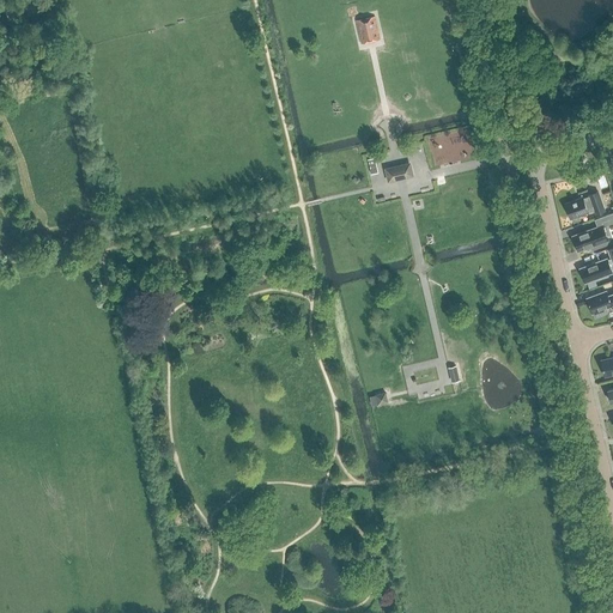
[(375,17),(356,22),(360,44),(380,40),(375,17)]
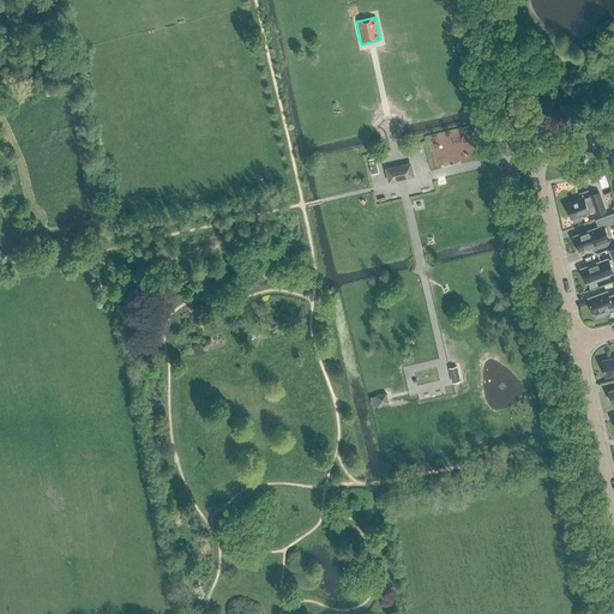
[(404,166),(386,170),(389,181),(407,178),(411,170),(404,166)]
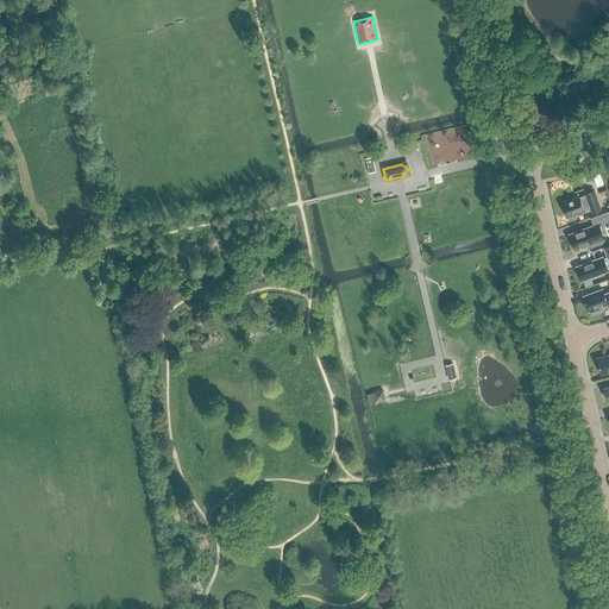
[(578,196),(562,202),(566,218),(567,218),(569,221),(576,219),(575,214),(584,212),(583,209),(590,208),(591,213),(601,209),(594,190),(585,194),(585,195),(579,198),(578,196)]
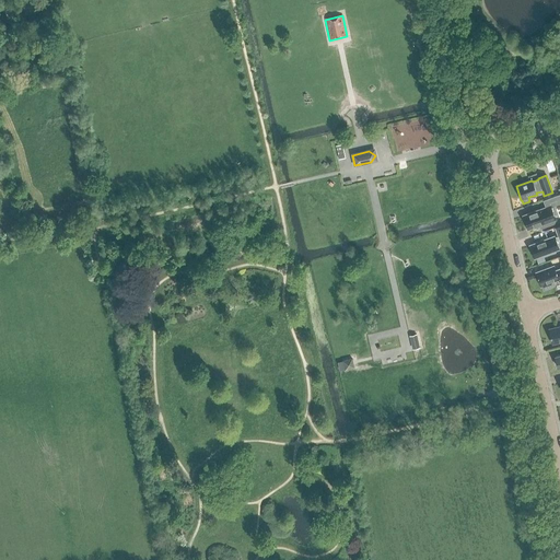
[(559,194),(544,200),(546,208),(523,216),(527,230),(538,226),(540,228),(553,223),(555,221),(551,212),(555,211),(552,206),(559,202),(559,194)]
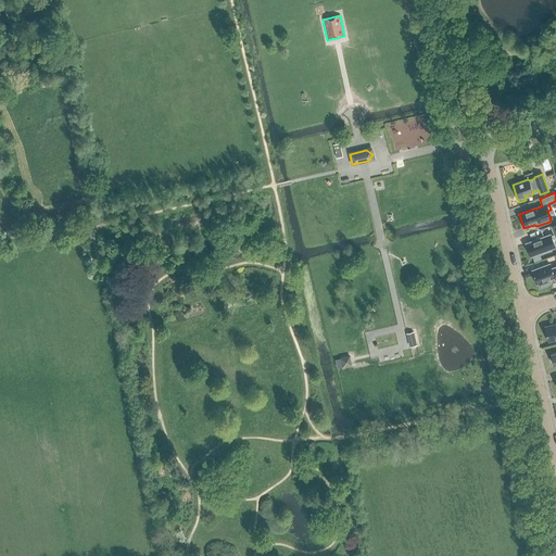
[(555,243),(553,234),(526,243),(530,256),(555,247),(555,243)]
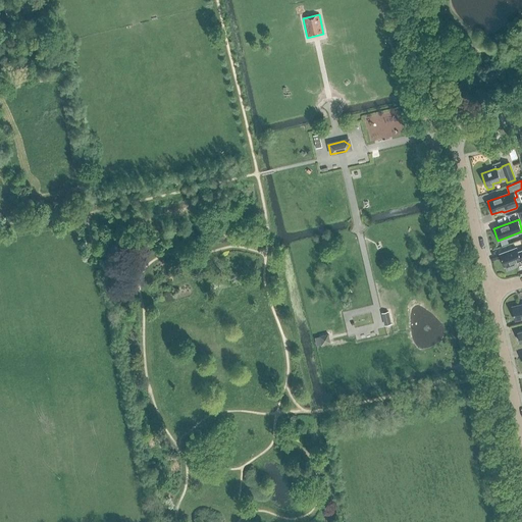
[(521,263),(521,262),(521,250),(517,253),(516,248),(500,254),(504,267),(506,266),(507,270),(516,267),(514,263),(520,261),(521,263)]
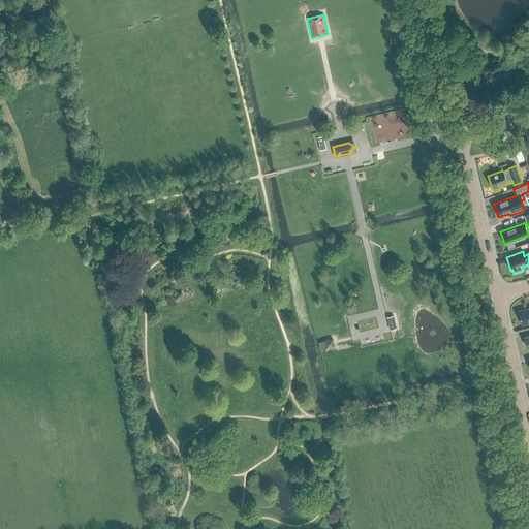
[(522,324),(528,322),(528,308),(519,311),(522,324)]
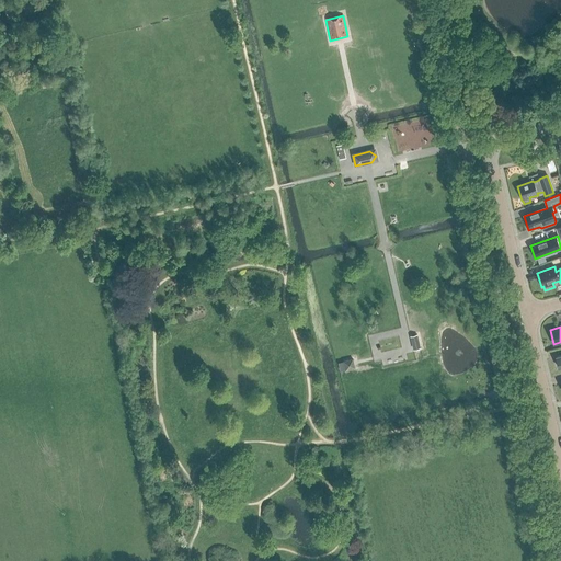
[(355,366),(353,357),(344,359),(346,368),(355,366)]
